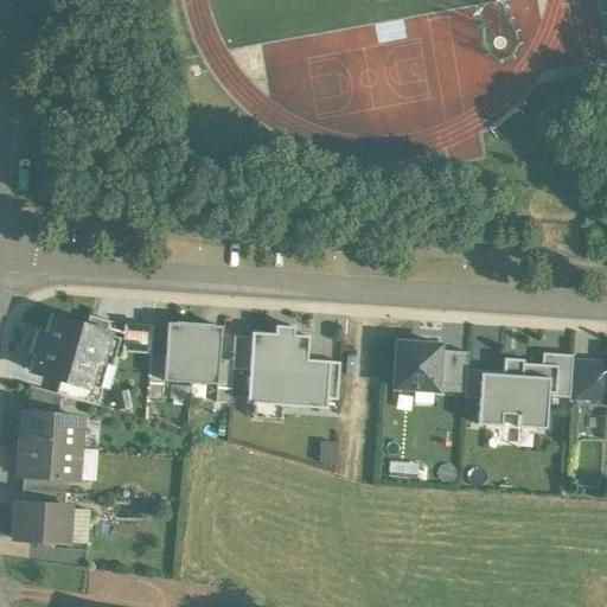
[(109,323),(88,317),(85,328),(106,334),(109,323)]
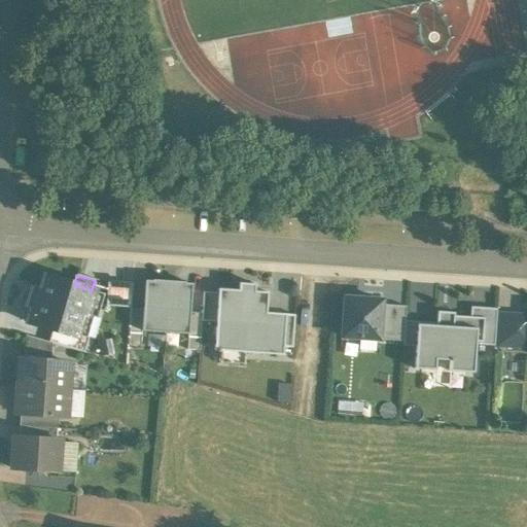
[(74,285),(44,277),(39,293),(31,290),(27,306),(31,307),(26,323),(51,330),(76,338),(76,335),(82,315),(86,316),(95,291),(92,290),(74,285)]
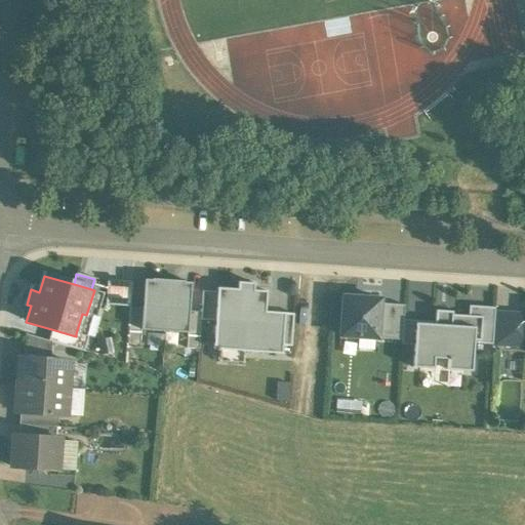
[(131,283),(107,281),(105,306),(130,309),(131,283)]
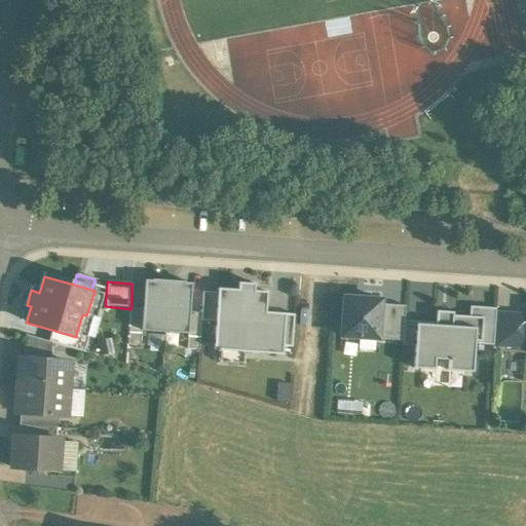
[(141,332),(164,333),(168,283),(145,282),(143,310),(141,332)]
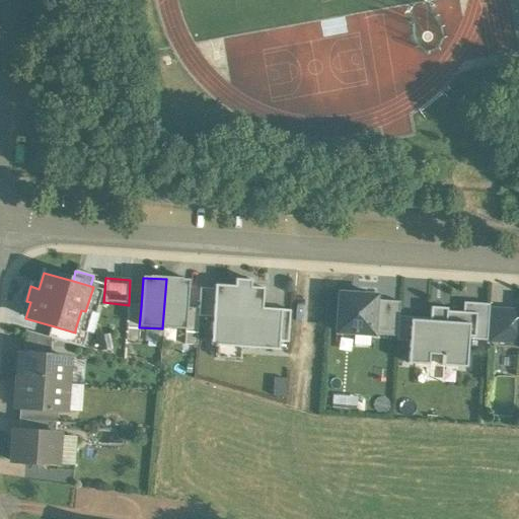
[(189,281),(166,279),(162,328),(186,330),(187,309),(189,281)]
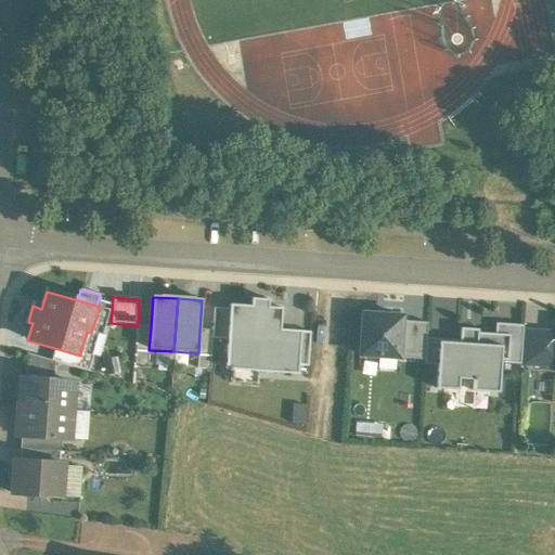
[(230,309),(228,340),(226,369),(298,375),(298,365),(309,366),(311,333),(281,330),(282,309),(267,307),(268,300),(252,299),(250,307),(230,306),(230,309)]
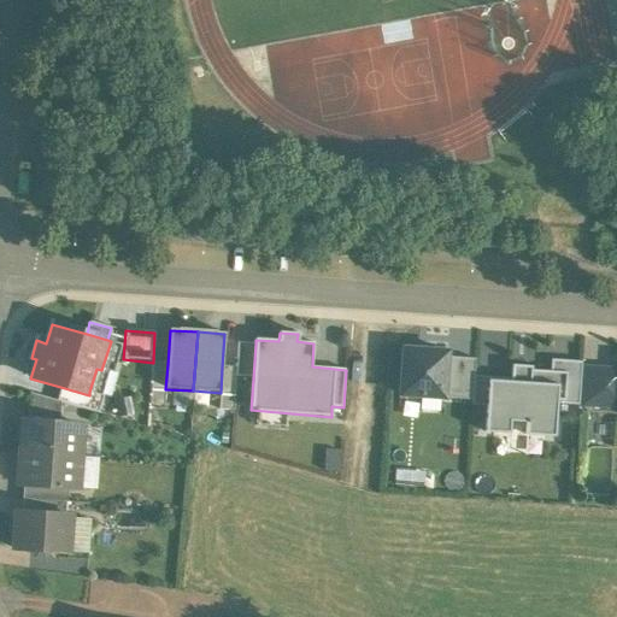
[(121,344),(111,341),(101,370),(97,369),(89,392),(104,397),(121,344)]
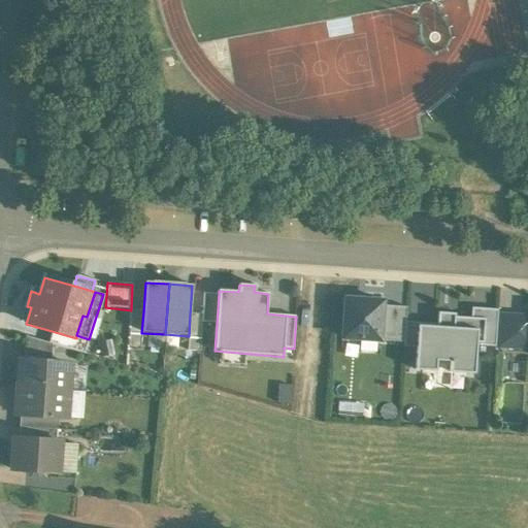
[(217,324),(219,294),(204,293),(202,316),(201,323),(217,324)]
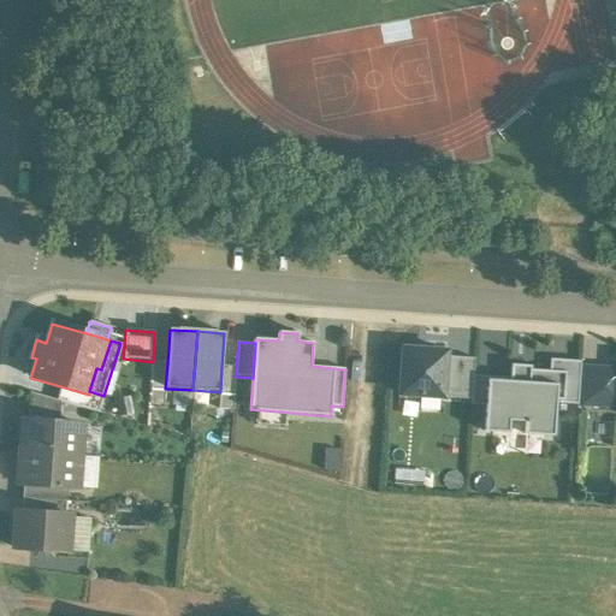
[(446,353),(402,349),(400,395),(443,398),(445,357),(446,353)]
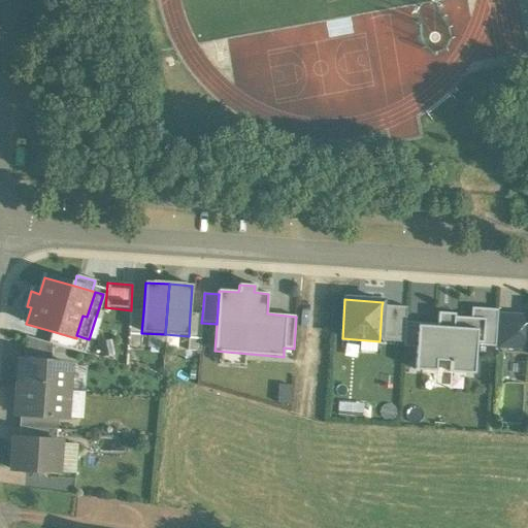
[(406,308),(382,306),(380,341),(404,342),(405,323),(406,308)]
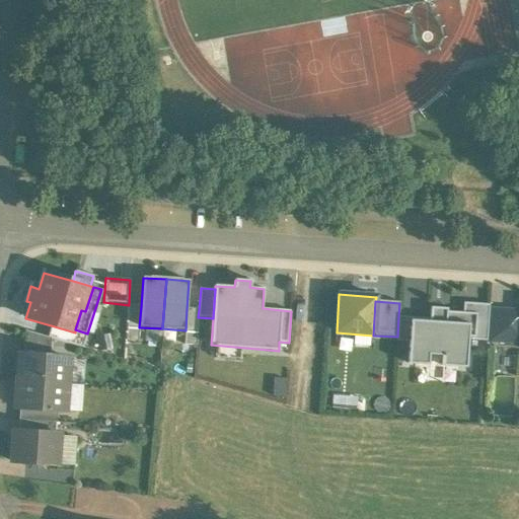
[(489,305),(463,303),(462,313),(461,324),(468,324),(467,340),(486,342),(489,309),(489,305)]
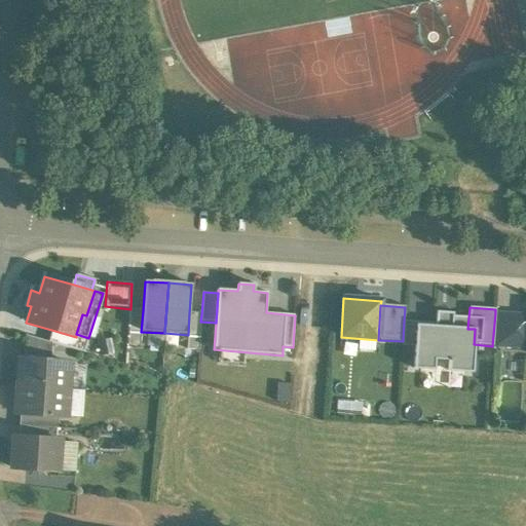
[(141,332),(143,310),(130,309),(127,346),(140,347),(141,332)]
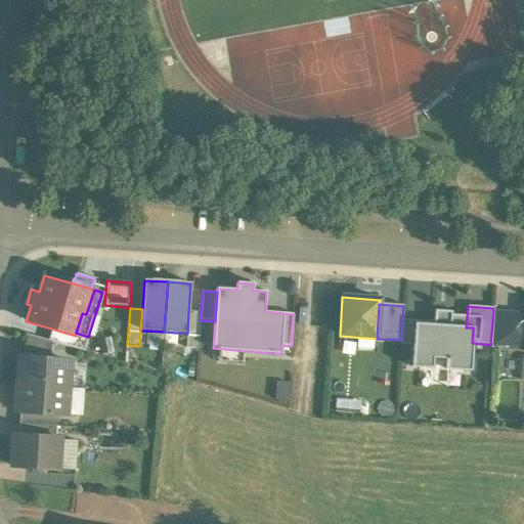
[(451,312),(434,311),(434,322),(415,320),(412,345),(411,367),(432,368),(433,359),(446,359),(445,369),(471,372),(472,343),(473,328),(466,328),(467,316),(451,315),(451,312)]
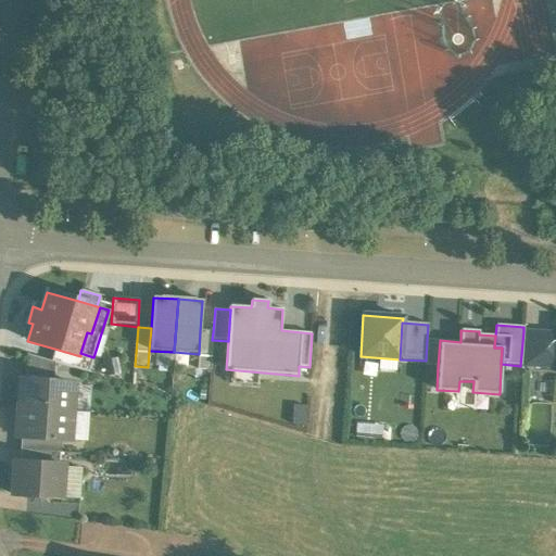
[(213,332),(200,331),(199,354),(198,370),(210,370),(212,340),(213,332)]
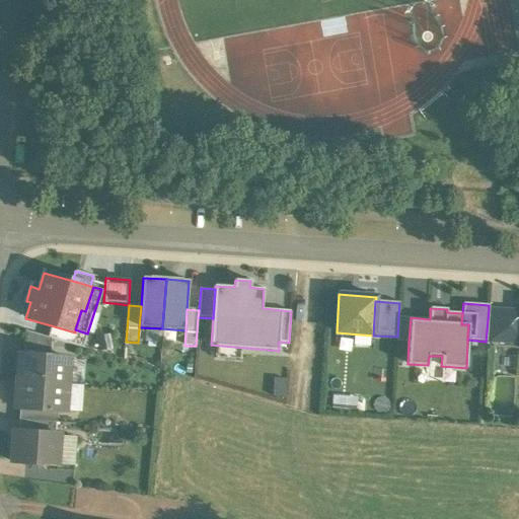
[(518,311),(489,309),(486,342),(518,344),(518,311)]
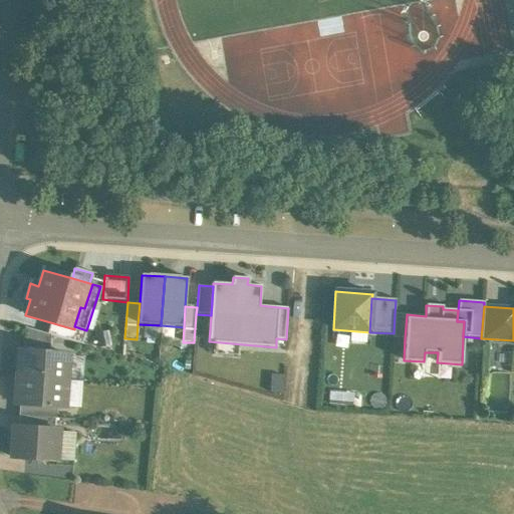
[(407,314),(395,314),(394,333),(393,338),(405,338),(407,314)]
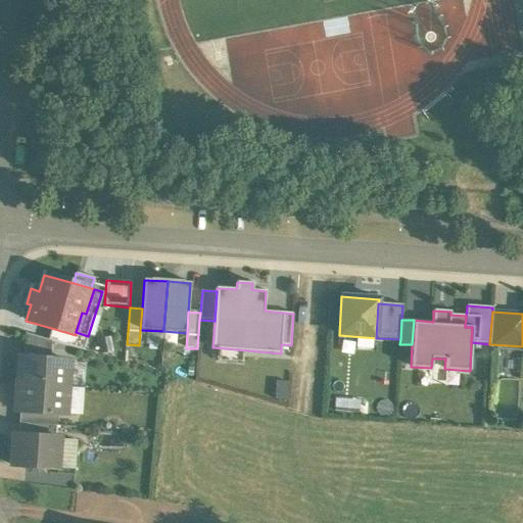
[(76,335),(51,328),(48,340),(51,341),(51,342),(83,351),(88,336),(76,332),(76,335)]
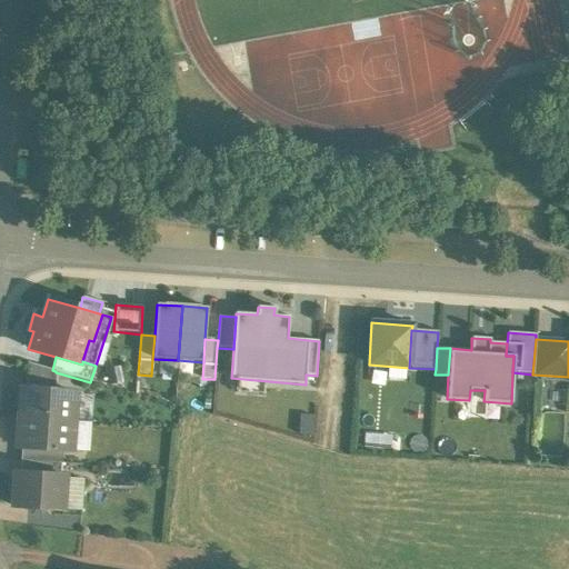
[(52,370),(27,363),(25,390),(53,391),(56,372),(56,371),(52,370)]
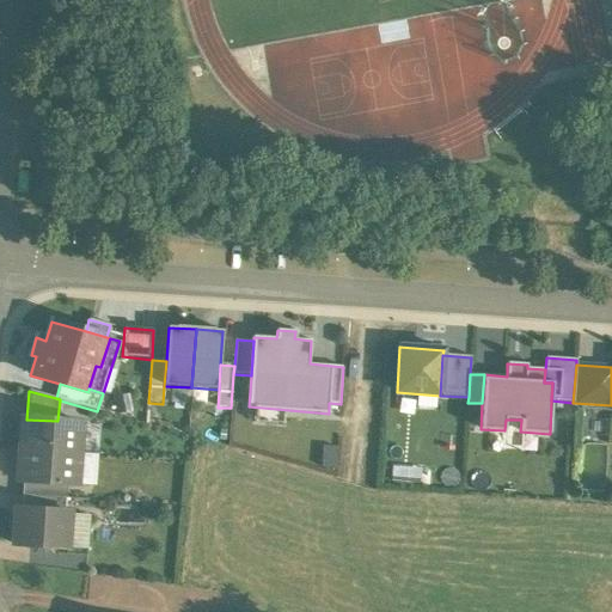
[(26,420),(23,418),(20,450),(77,453),(79,423),(26,420)]
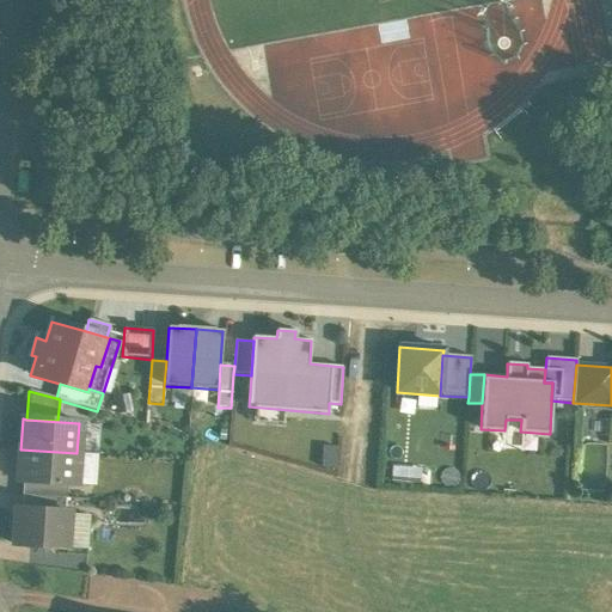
[(77,453),(20,450),(18,481),(23,481),(66,484),(75,484),(77,453)]
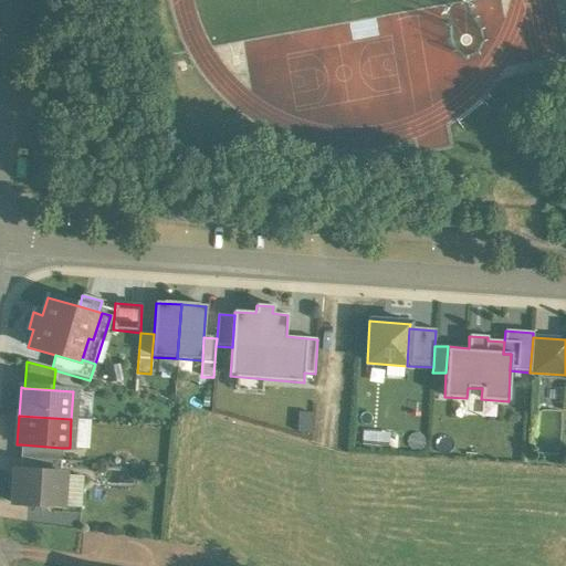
[(61,448),(21,444),(20,458),(60,461),(61,448)]
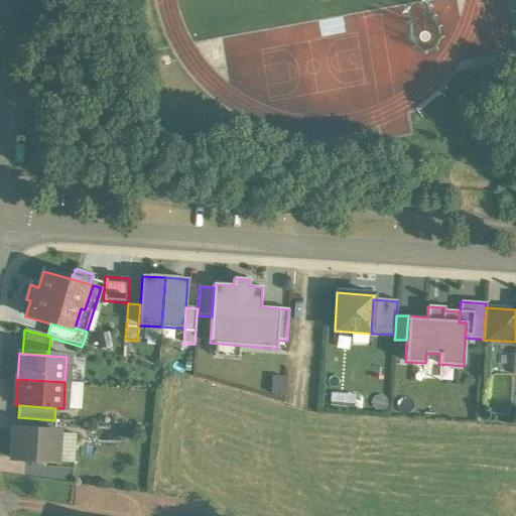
[(54,420),(18,417),(17,429),(53,432),(54,420)]
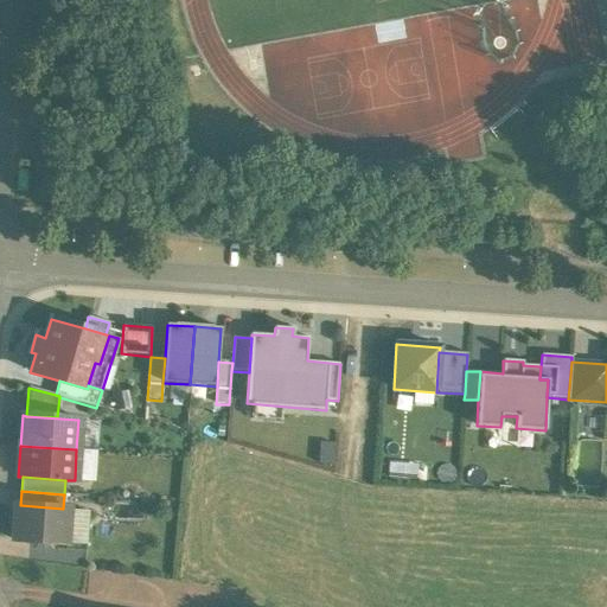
[(20,505),(16,505),(13,541),(30,542),(34,548),(43,548),(48,543),(64,544),(68,509),(63,509),(20,505)]
